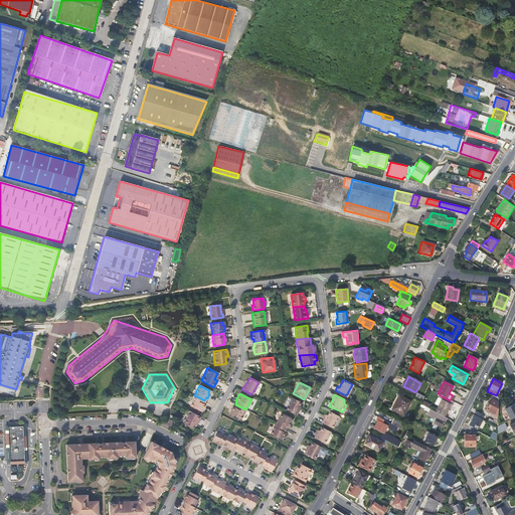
[(203,404),(204,400),(194,395),(189,406),(199,411),(201,408),(202,409),(204,404),(203,404)]
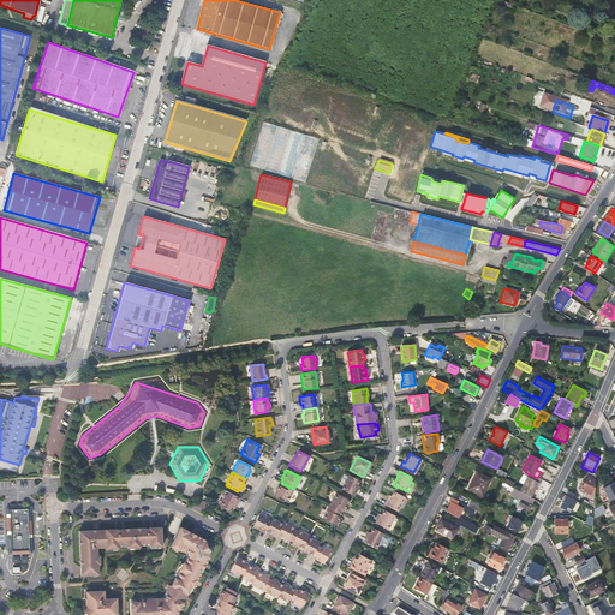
[(482,496),(490,478),(477,472),(467,489),(482,496)]
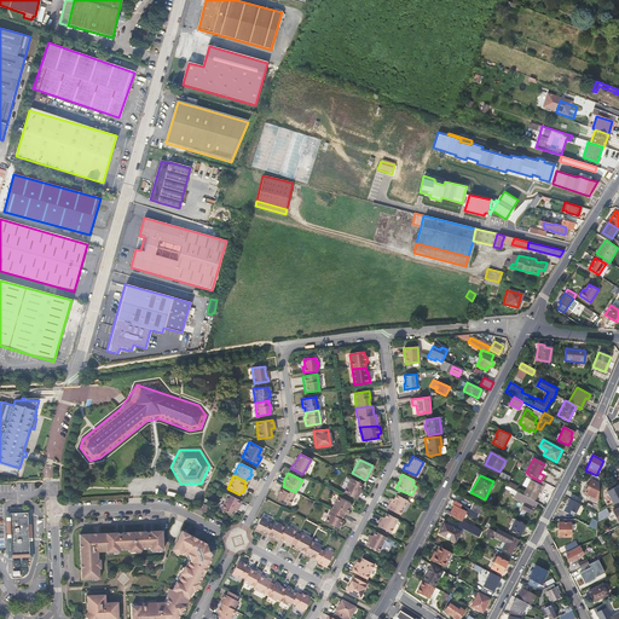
[(350,478),(342,492),(356,499),(358,496),(356,495),(359,489),(362,484),(350,478)]
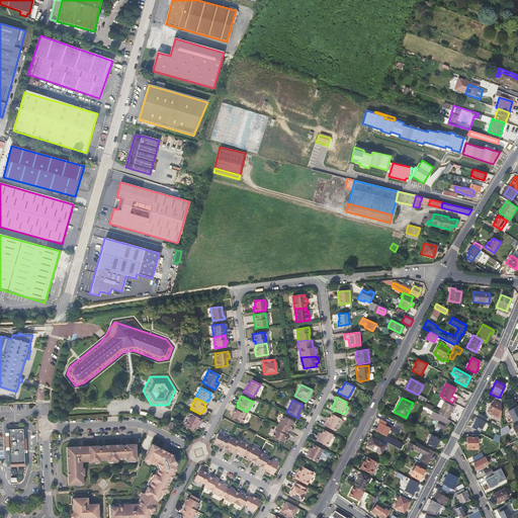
[(495,401),(490,412),(497,416),(501,418),(502,405),(495,401)]
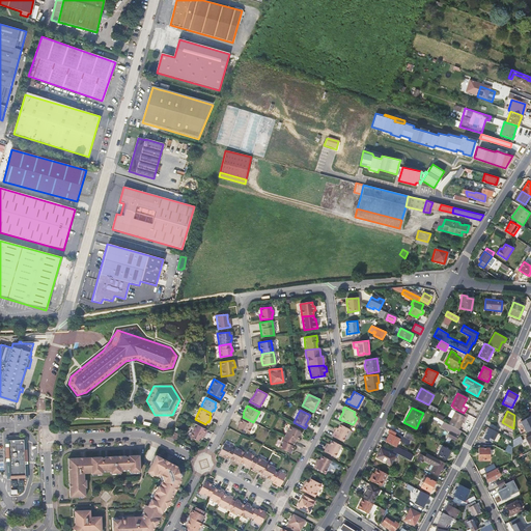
[(456,413),(449,425),(458,429),(466,417),(463,416),(456,413)]
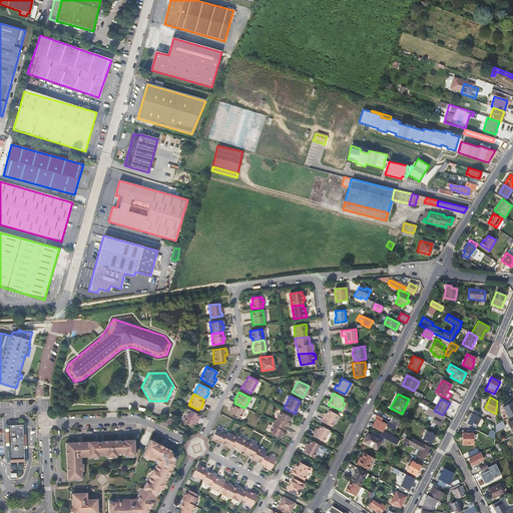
[(508,419),(512,416),(512,404),(512,402),(502,407),(508,419)]
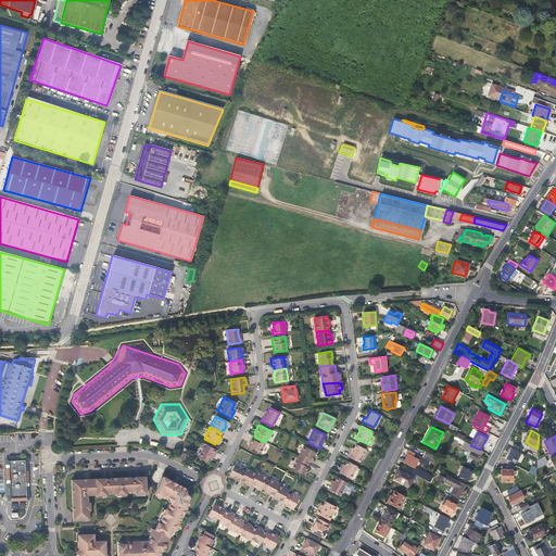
[(265,442),(254,437),(252,440),(250,439),(247,446),(260,453),(265,442)]
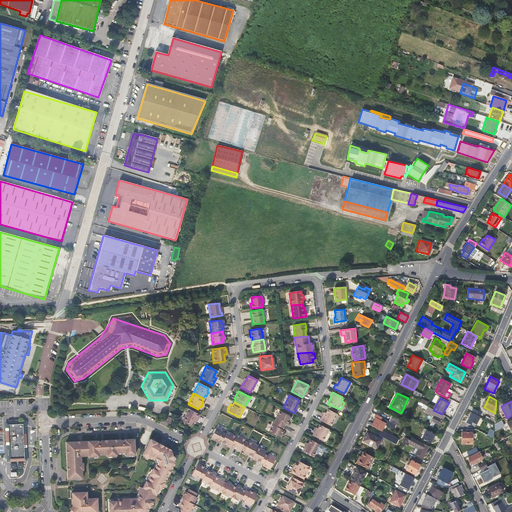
[(434,417),(432,422),(439,425),(444,415),(442,414),(433,410),(428,407),(425,412),(434,417)]
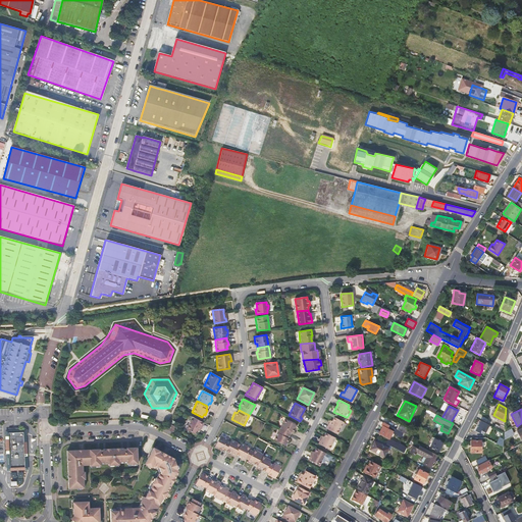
[(201,426),(203,422),(190,416),(188,419),(190,420),(186,429),(195,434),(197,430),(199,425),(201,426)]
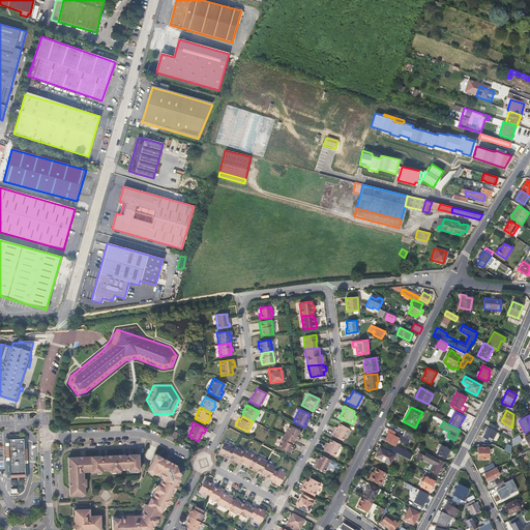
[(341,440),(347,428),(339,423),(336,428),(333,432),(331,431),(330,435),(341,440)]
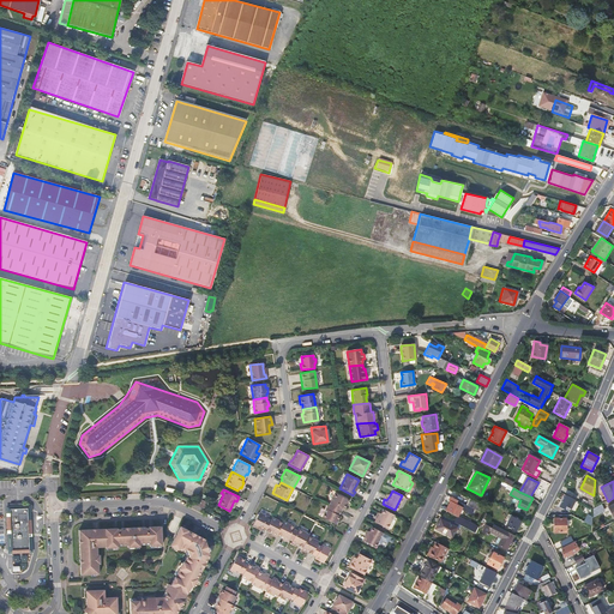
[(329,505),(339,511),(341,507),(343,509),(348,500),(335,493),(329,505)]
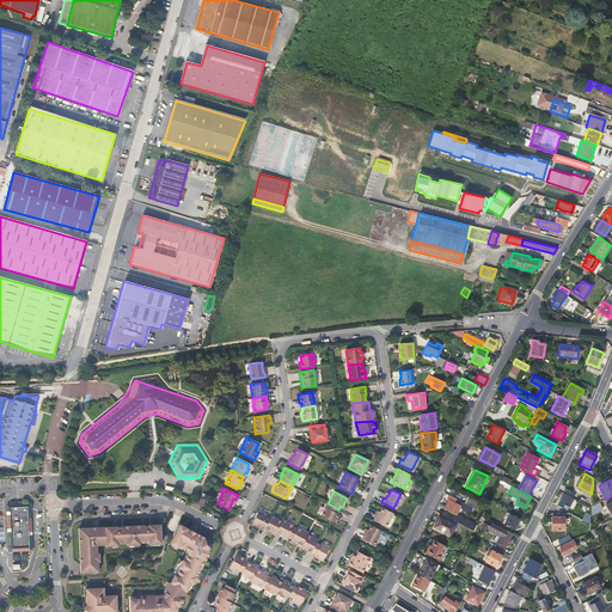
[(564,505),(570,507),(574,497),(563,491),(557,505),(563,507),(564,505)]
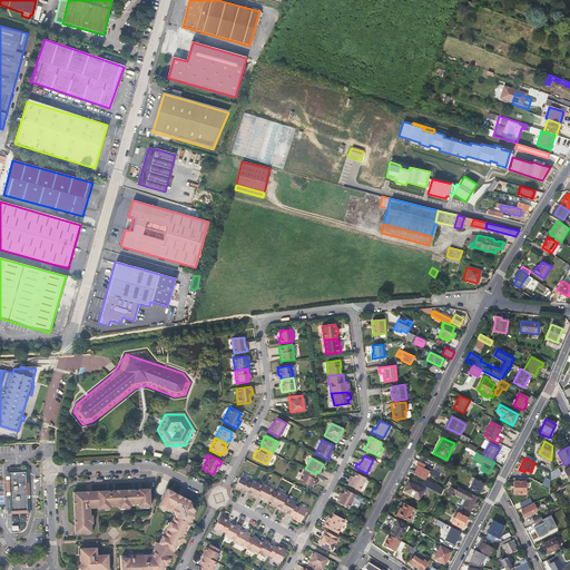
[(420,462),(413,473),(420,478),(420,479),(423,480),(423,479),(425,480),(429,472),(435,475),(438,471),(433,469),(420,462)]
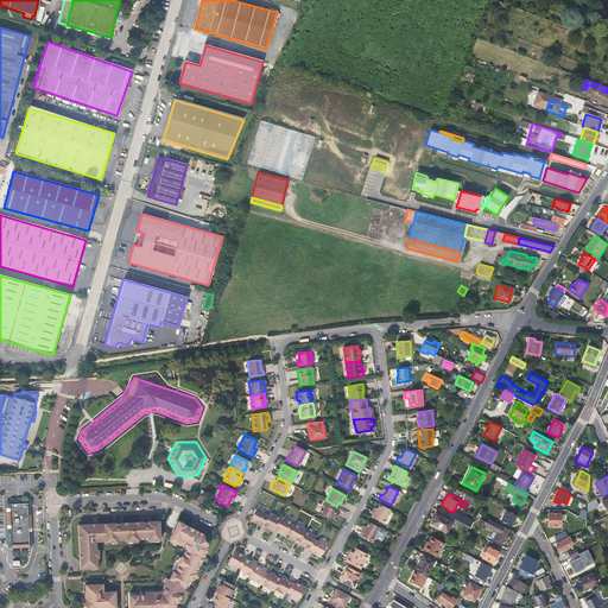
[(464,493),(462,500),(467,502),(474,506),(477,500),(464,493)]
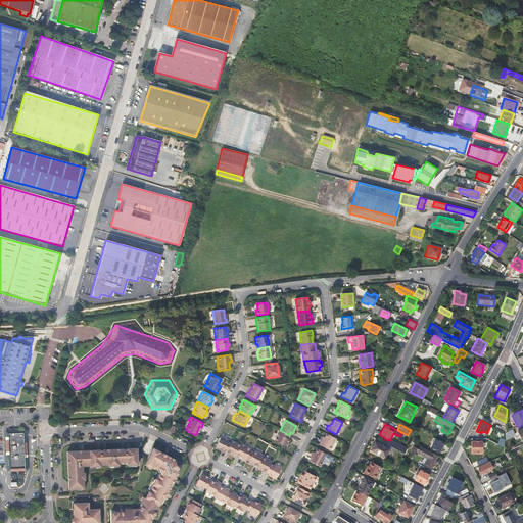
[(17,428),(15,429),(7,429),(7,438),(8,471),(26,470),(24,436),(22,436),(22,431),(17,431),(17,428)]
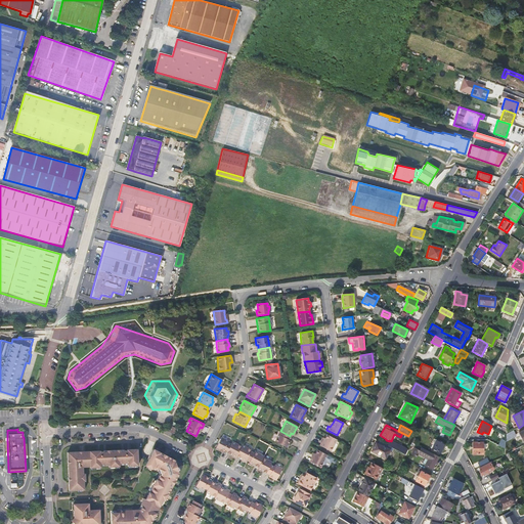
[(288,439),(290,436),(280,431),(278,435),(277,434),(274,441),(286,447),(290,440),(288,439)]
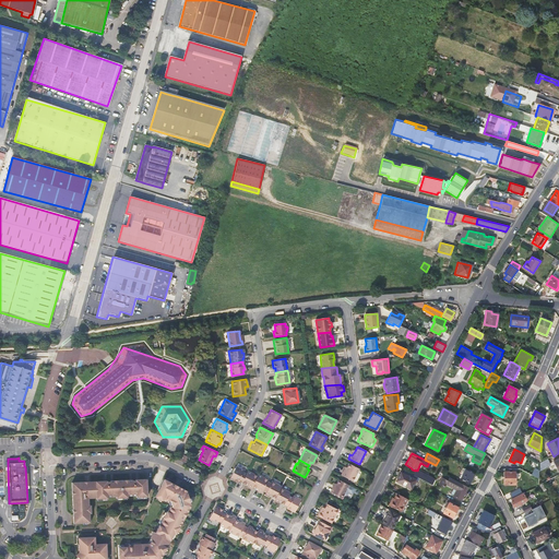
[(357,468),(348,463),(346,467),(344,472),(342,471),(340,474),(352,480),(357,468)]
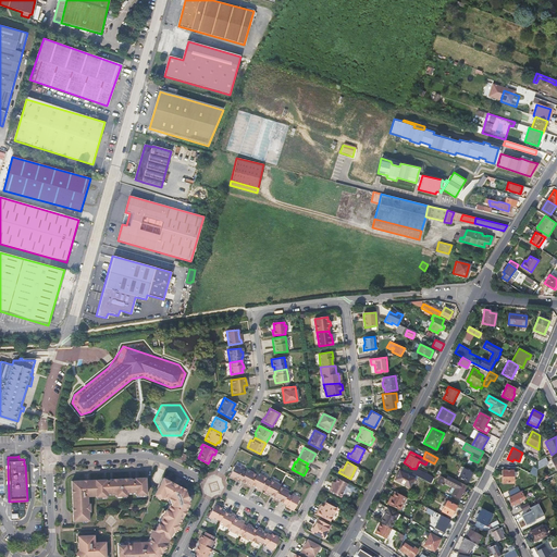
[(236,479),(239,481),(245,472),(240,470),(242,468),(234,465),(227,477),(235,481),(236,479)]
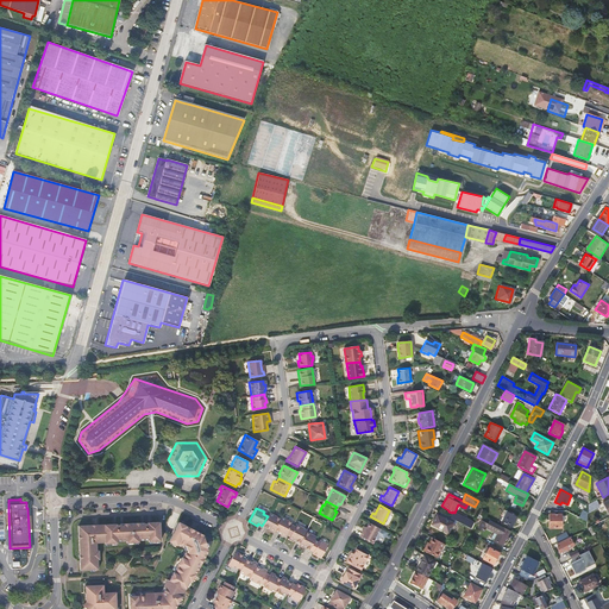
[(516,516),(507,512),(502,522),(512,526),(516,516)]
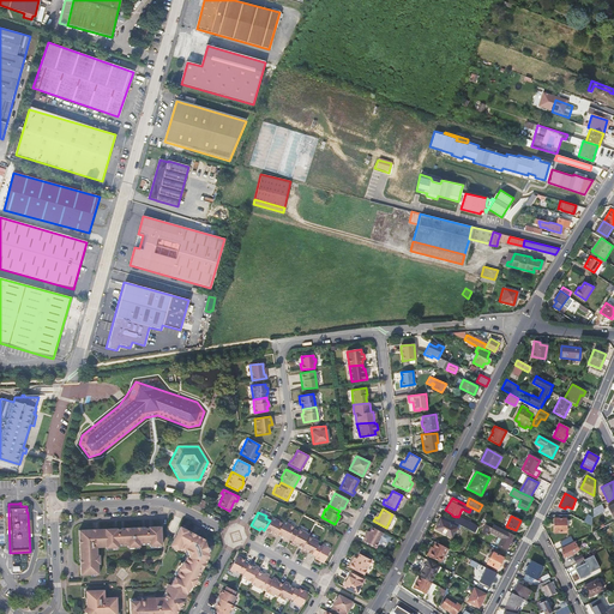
[(270,521),(264,530),(270,533),(270,535),(274,537),(276,534),(282,522),(271,517),(270,521)]
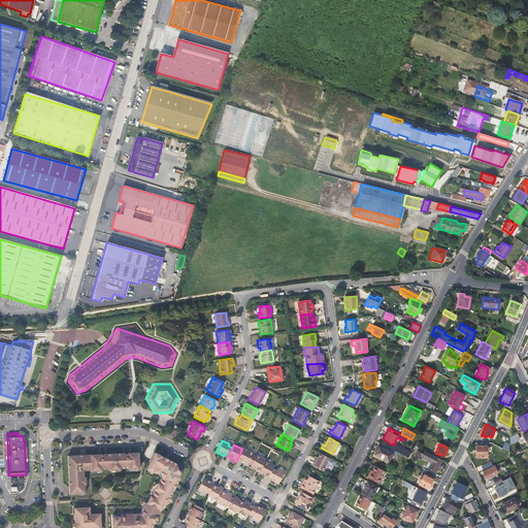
[(375,453),(381,455),(380,457),(389,462),(391,458),(393,454),(394,451),(391,450),(383,446),(382,448),(378,447),(375,453)]
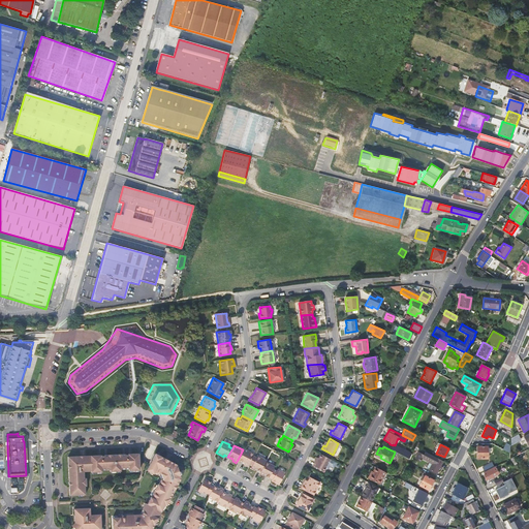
[(392,450),(395,452),(409,459),(412,455),(396,446),(393,446),(392,450)]
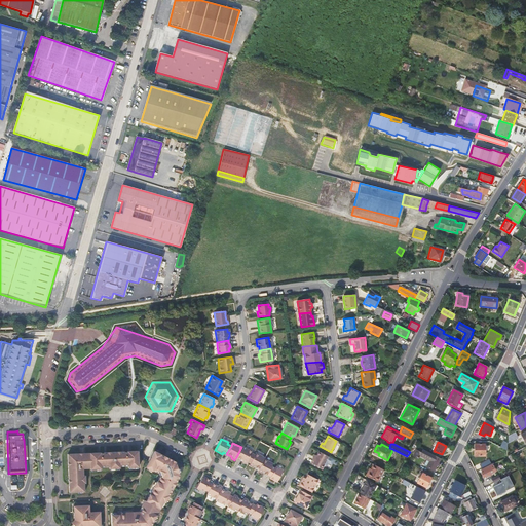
[(475,444),(475,456),(486,456),(486,453),(486,449),(487,449),(488,449),(488,447),(486,447),(486,444),(475,444)]
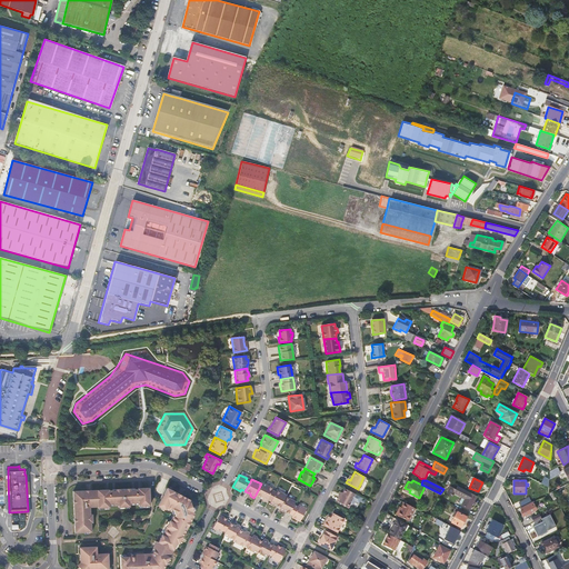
[(261,482),(261,483),(256,495),(261,498),(261,499),(265,501),(271,488),(261,482)]
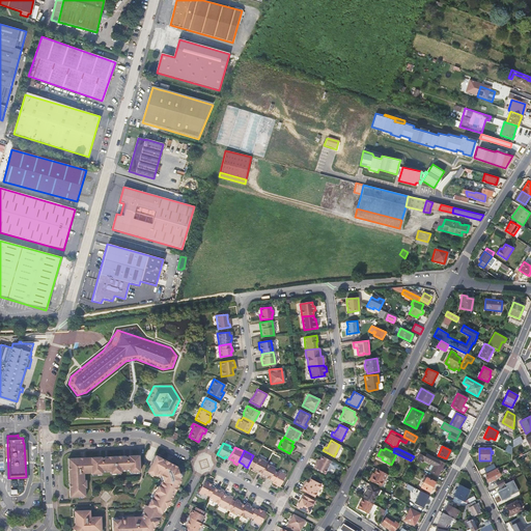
[(423,460),(436,467),(435,470),(432,469),(430,472),(438,476),(444,465),(439,462),(440,459),(426,453),(425,457),(419,454),(416,460),(421,464),(423,460)]
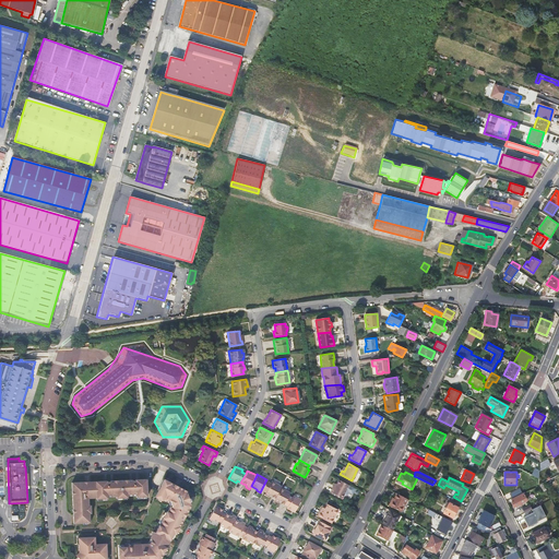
[(146,497),(146,487),(145,478),(134,479),(131,480),(131,479),(113,480),(113,482),(103,482),(103,480),(88,482),(88,483),(83,483),(83,482),(70,483),(72,524),(88,523),(88,514),(91,514),(90,506),(87,506),(87,498),(95,497),(95,499),(106,498),(107,497),(116,496),(116,498),(127,497),(127,496),(135,495),(135,497),(146,497)]
